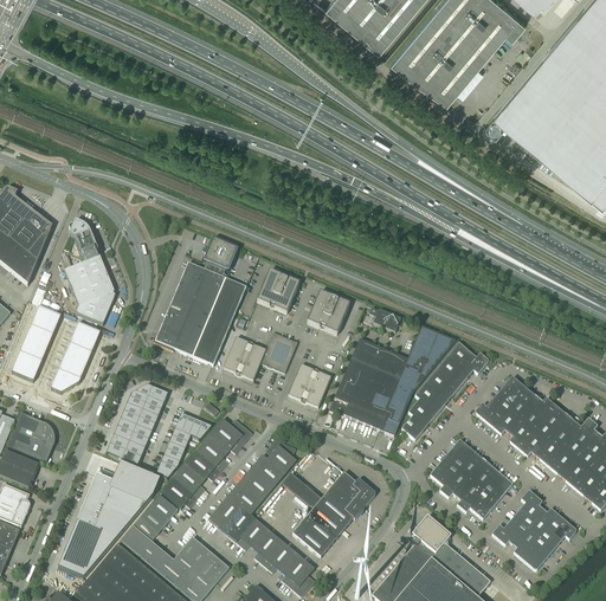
[(330,0),(326,6),(331,11),(369,43),(378,50),(385,43),(420,0),(440,0),(405,43),(391,60),(404,71),(418,82),(432,92),(446,102),(452,95),(456,90),(477,65),(496,43),(505,32),(511,37),(520,27),(524,21),(498,0),(330,0)]
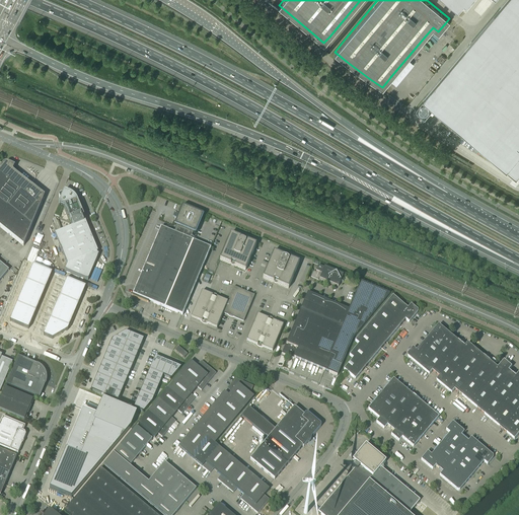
[(518,169),(518,0),(504,0),(423,96),(417,104),(417,107),(425,115),(433,105),(513,171),(516,167),(518,169)]
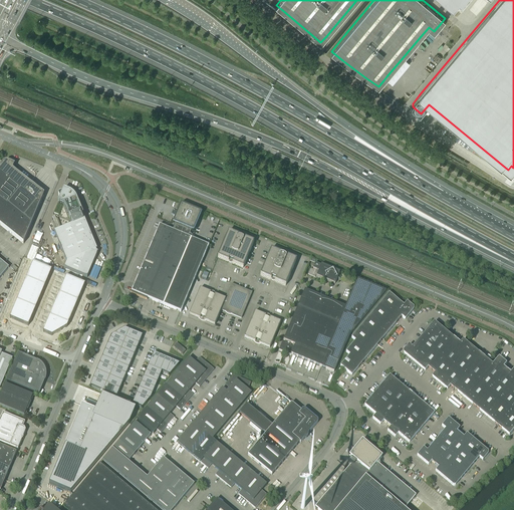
[(443,0),(453,8),(459,1),(463,4),(466,0),(443,0)]
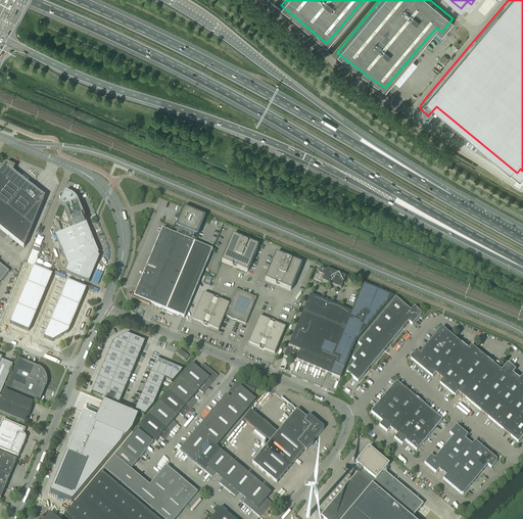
[(45,194),(26,179),(12,169),(14,163),(14,164),(15,163),(10,161),(8,160),(7,160),(5,160),(4,160),(3,161),(3,162),(0,164),(0,225),(24,244),(44,195),(45,194)]
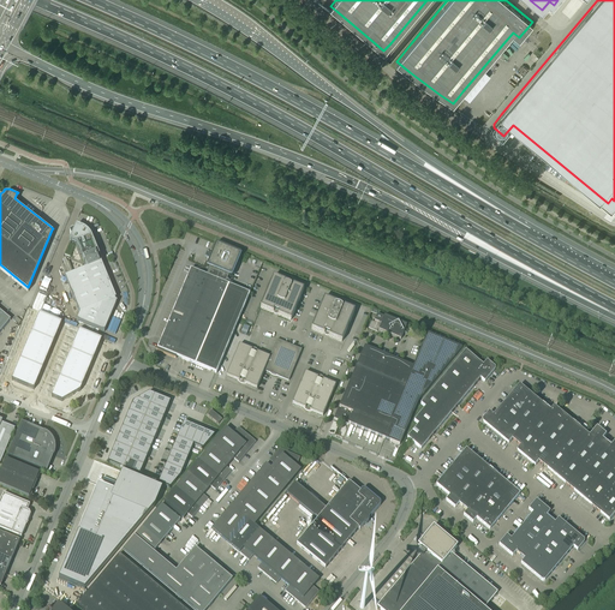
[(99,250),(91,233),(90,231),(89,228),(87,227),(84,226),(82,225),(77,222),(76,221),(75,226),(71,227),(70,227),(70,228),(71,233),(70,237),(71,237),(76,239),(83,255),(82,255),(84,258),(84,257),(87,263),(64,273),(79,309),(76,316),(105,328),(117,297),(115,297),(114,294),(115,294),(101,257),(99,258),(96,252),(100,252),(99,250)]
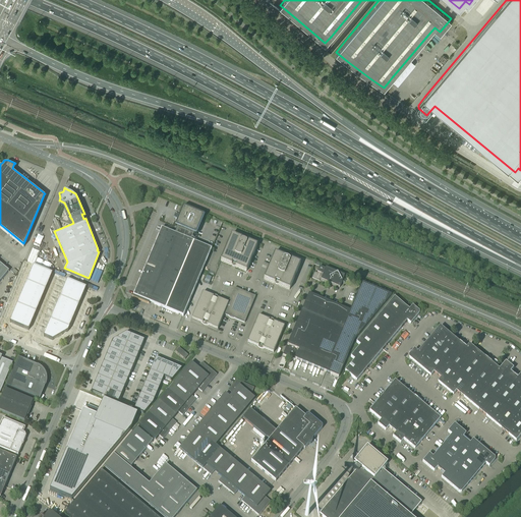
[(182,204),(180,209),(174,222),(175,223),(177,224),(174,229),(191,236),(193,231),(195,232),(196,231),(205,213),(204,212),(183,204),(182,204)]
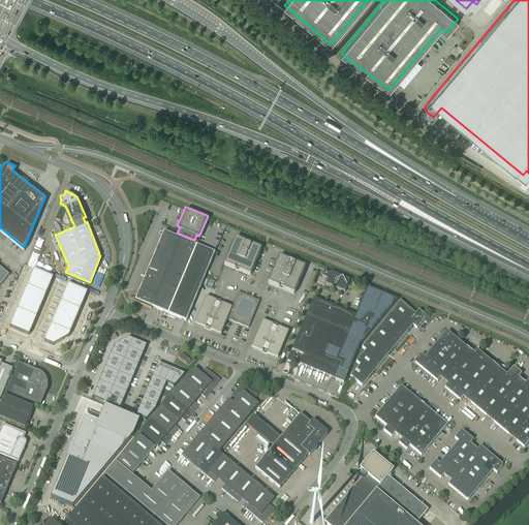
[(134,296),(134,297),(134,298),(134,299),(135,299),(151,305),(151,303),(184,317),(186,317),(215,249),(210,246),(197,241),(194,240),(177,233),(163,227),(137,289),(134,296)]
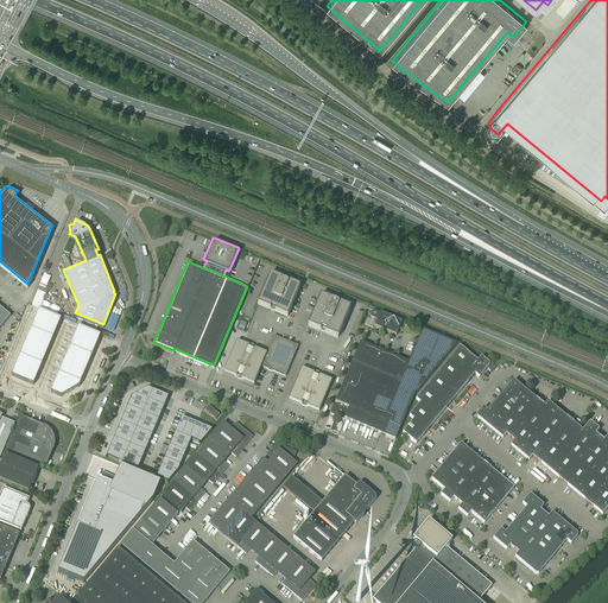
[(287,312),(299,284),(301,281),(299,281),(287,277),(286,277),(285,275),(284,275),(283,275),(283,274),(270,270),(270,271),(258,299),(270,305),(271,303),(276,305),(274,308),(287,312)]
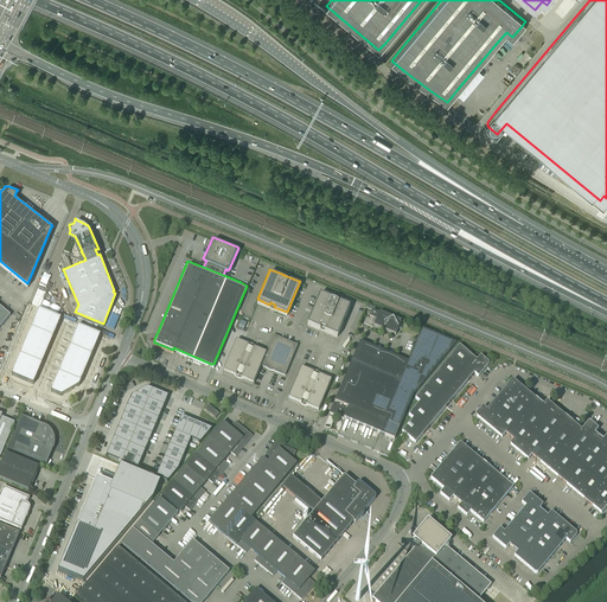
[(337,333),(350,303),(350,302),(337,298),(336,296),(334,296),(333,296),(332,296),(333,295),(320,289),(307,320),(320,326),(320,324),(325,326),(325,327),(337,333)]
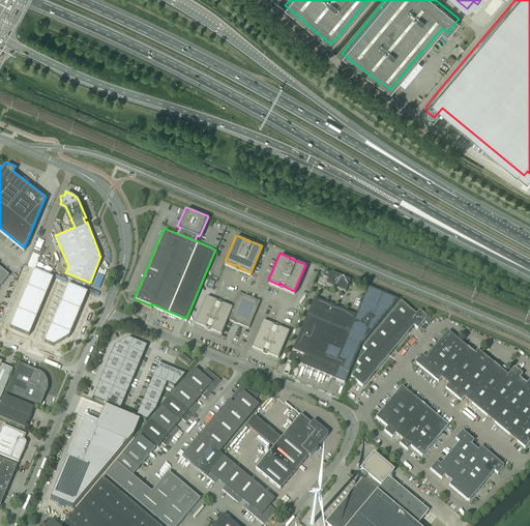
[(0,282),(9,271),(0,264),(0,282)]
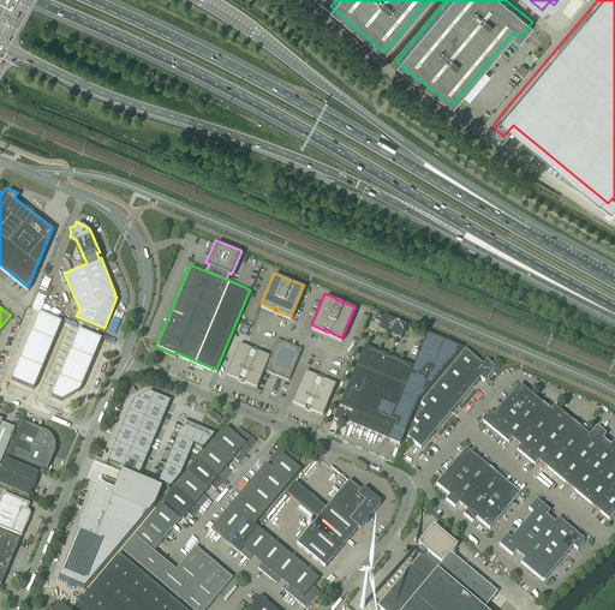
[(40,309),(37,316),(52,322),(54,315),(40,309)]
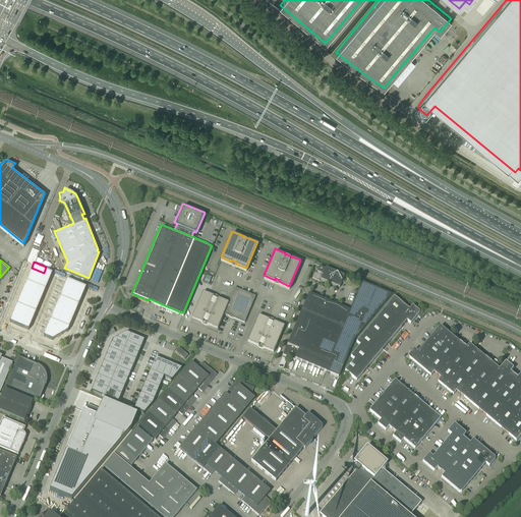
[(339,284),(344,272),(326,265),(325,266),(320,264),(316,269),(317,270),(317,271),(314,270),(313,274),(315,275),(319,277),(320,275),(321,275),(321,276),(339,284)]
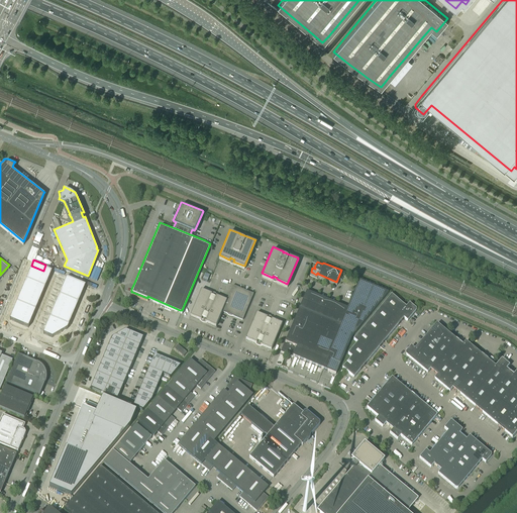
[(31,266),(29,270),(41,276),(43,271),(31,266)]
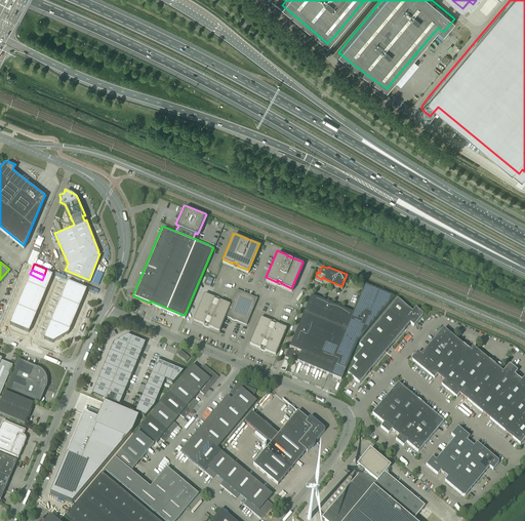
[(30,274),(27,280),(39,285),(42,280),(30,274)]
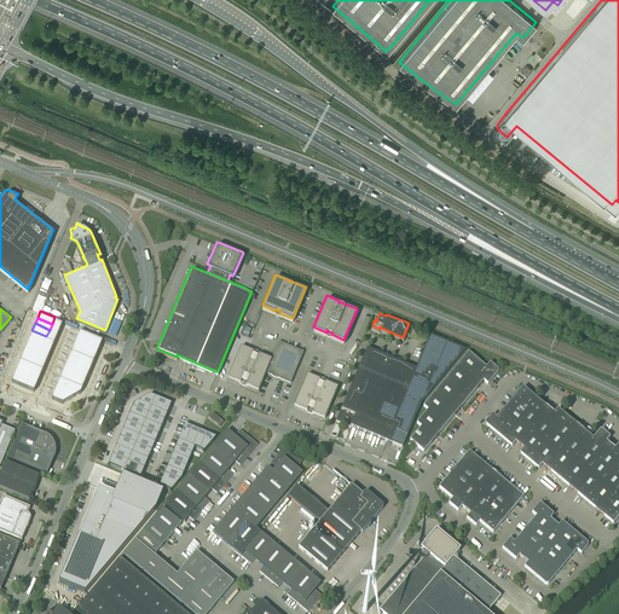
[(80,328),(76,335),(86,339),(90,331),(80,328)]
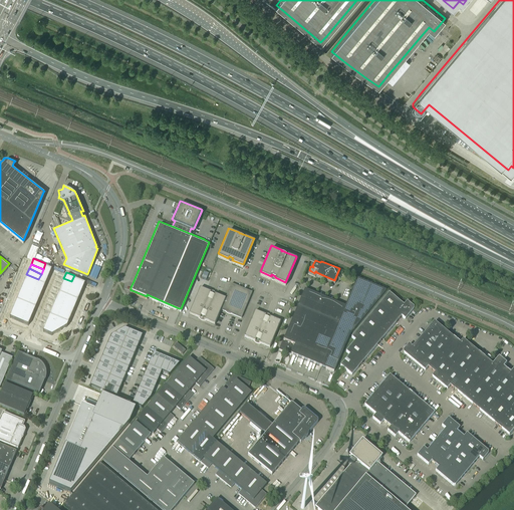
[(26,274),(24,280),(36,285),(38,279),(26,274)]
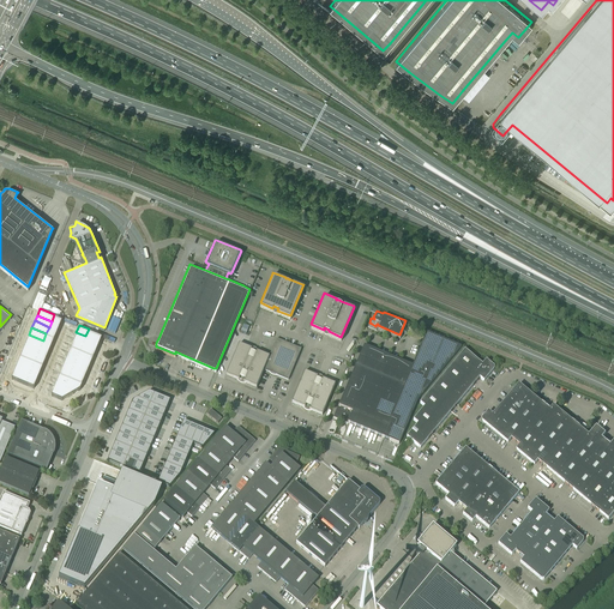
[(49,327),(46,333),(54,337),(56,330),(49,327)]
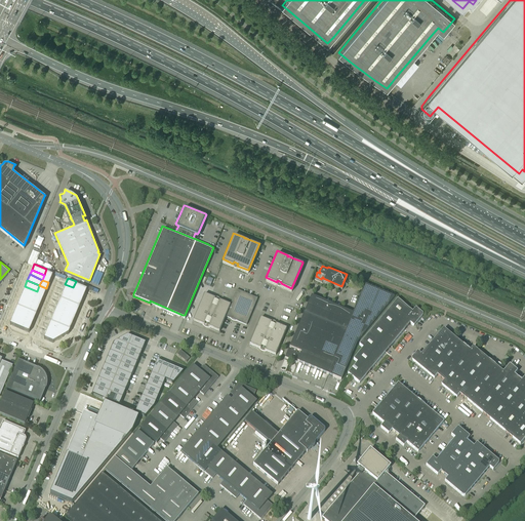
[(76,281),(73,287),(84,292),(86,286),(82,284),(76,281)]
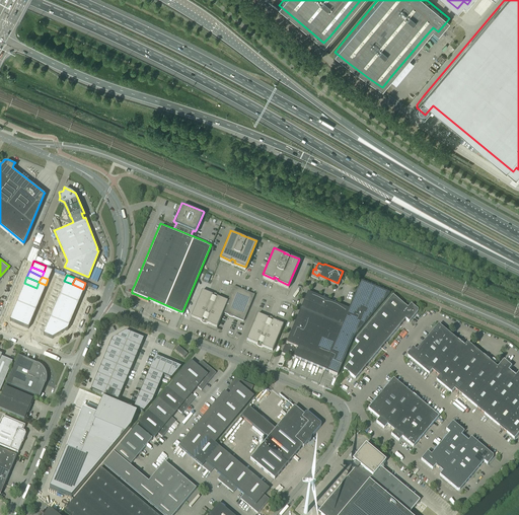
[(352,336),(389,290),(360,278),(349,306),(307,289),(283,347),(284,348),(285,349),(285,350),(337,372),(352,336)]
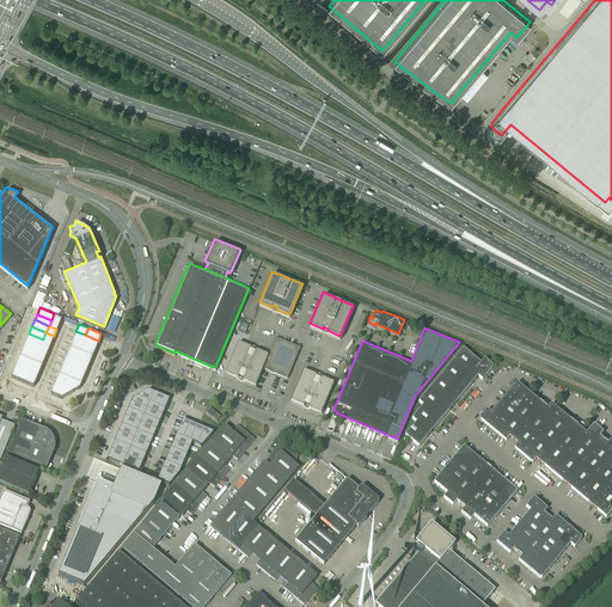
[(75,331),(73,338),(83,342),(85,335),(75,331)]
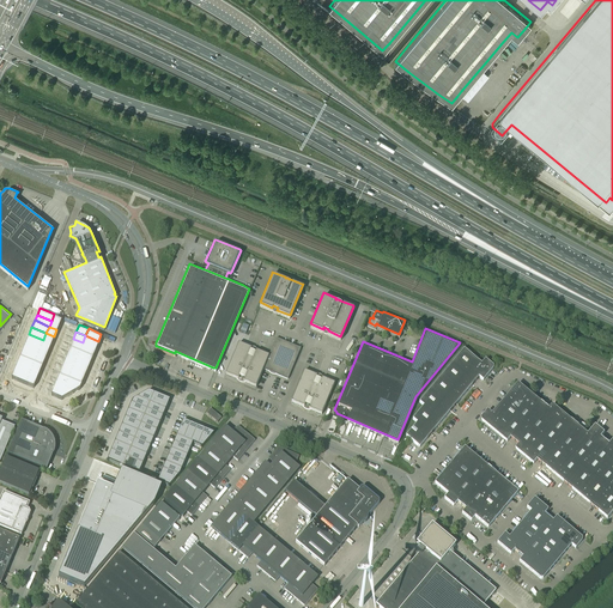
[(46,333),(43,340),(50,342),(54,336),(46,333)]
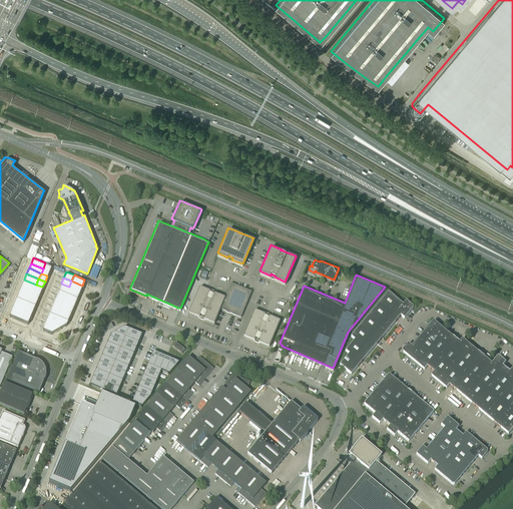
[(24,280),(21,285),(34,290),(36,285),(24,280)]
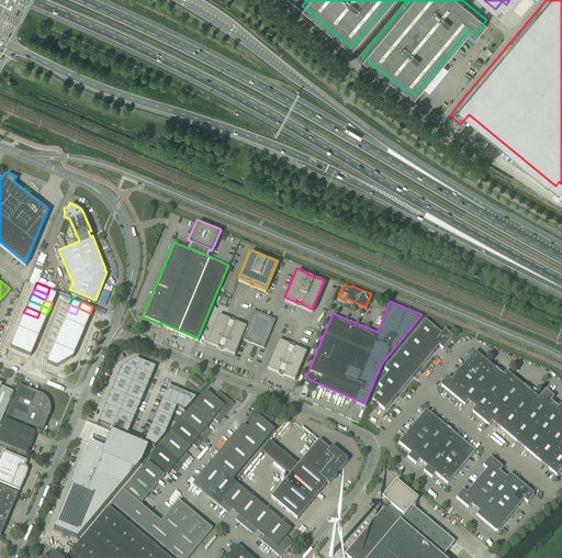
[(208,338),(206,339),(208,339),(216,344),(218,345),(218,344),(220,345),(221,345),(222,345),(223,345),(223,346),(234,352),(235,352),(235,350),(242,335),(248,337),(248,335),(253,337),(251,339),(263,344),(276,316),(253,307),(248,319),(249,320),(248,323),(246,322),(246,323),(235,317),(234,320),(229,319),(231,316),(218,311),(208,338)]
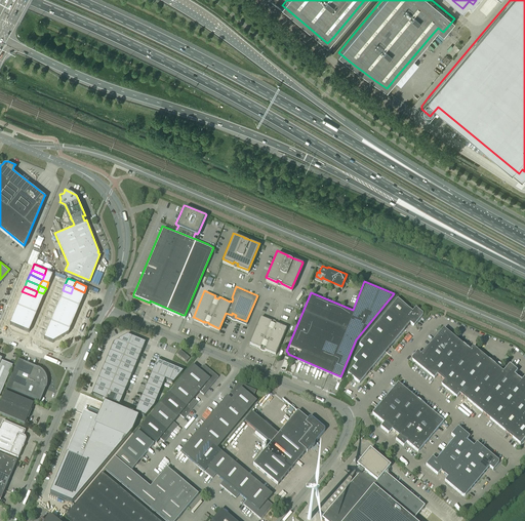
[(73,287),(71,293),(82,297),(84,292),(73,287)]
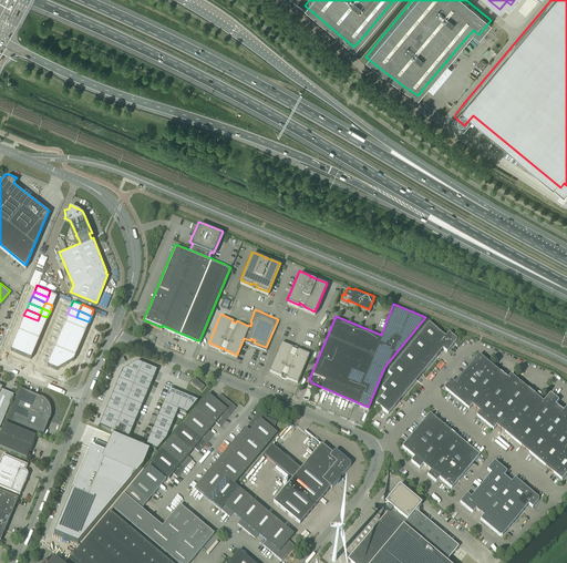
[(68,314),(65,319),(73,324),(76,317),(68,314)]
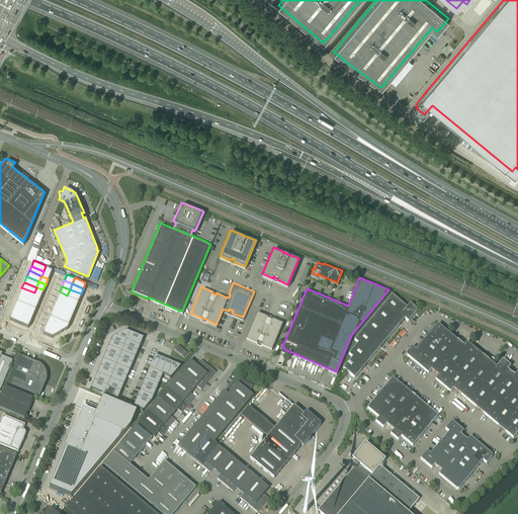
[(21,287),(19,293),(31,298),(34,292),(21,287)]
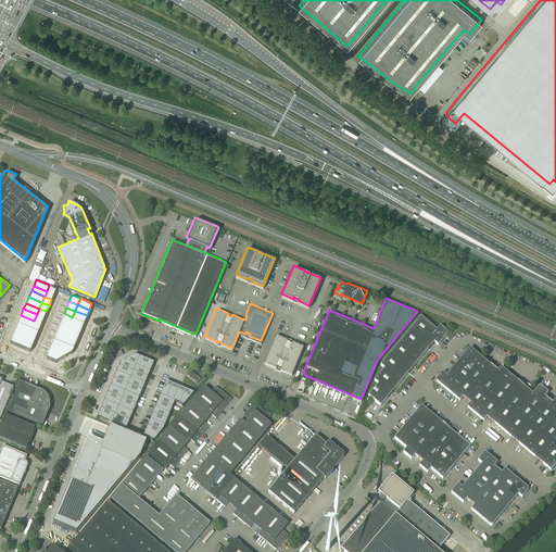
[(39,309),(37,314),(43,317),(46,311),(39,309)]
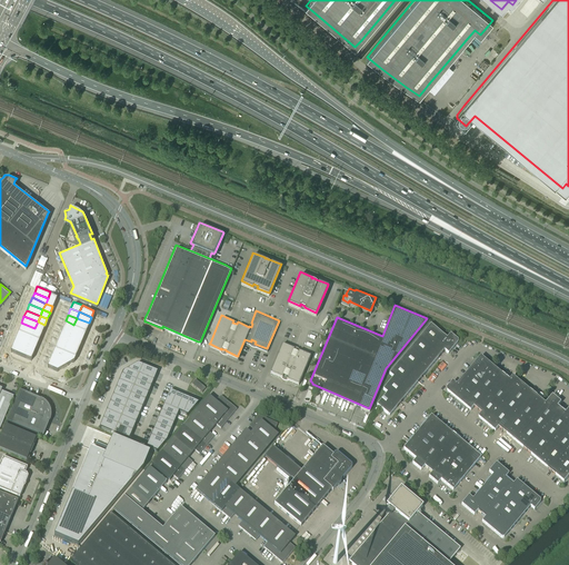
[(77,318),(73,325),(86,329),(89,323),(77,318)]
